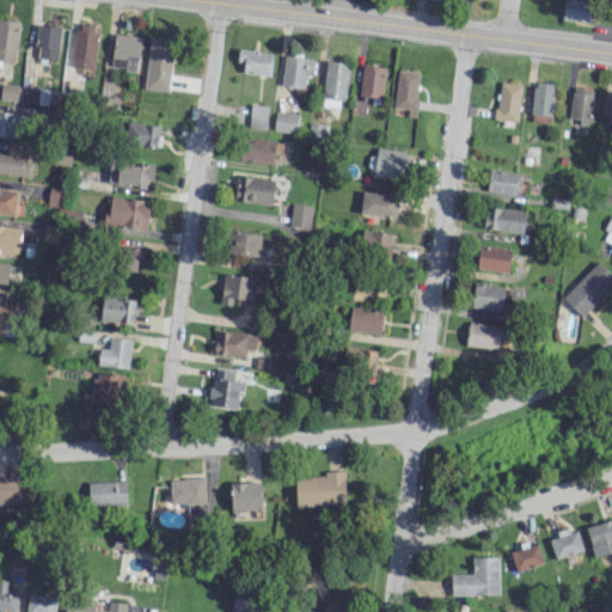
[(589,23),(592,0),(563,0),(561,19),(589,23)]
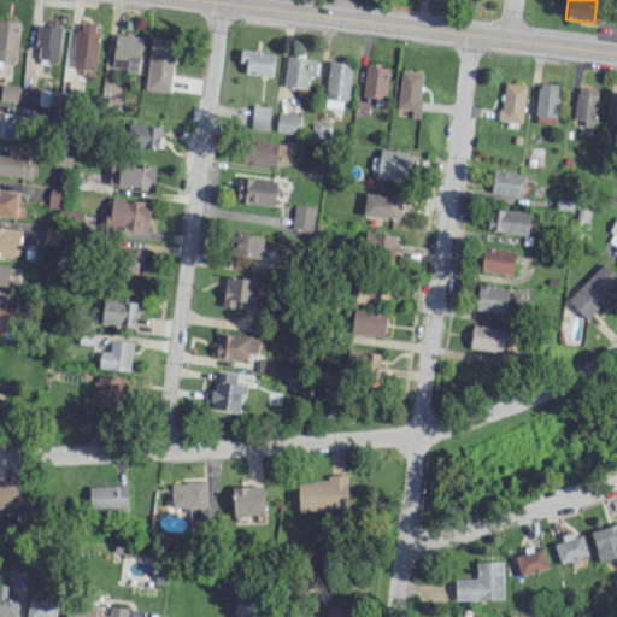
[(18,21),(0,19),(0,62),(16,63),(18,21)]
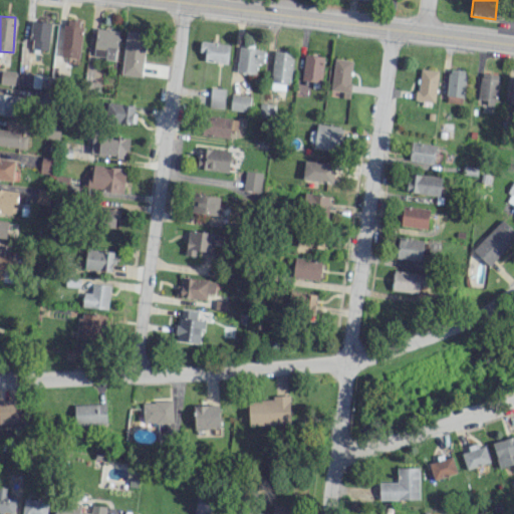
[(60,56),(78,58),(82,21),(64,19),(60,56)]
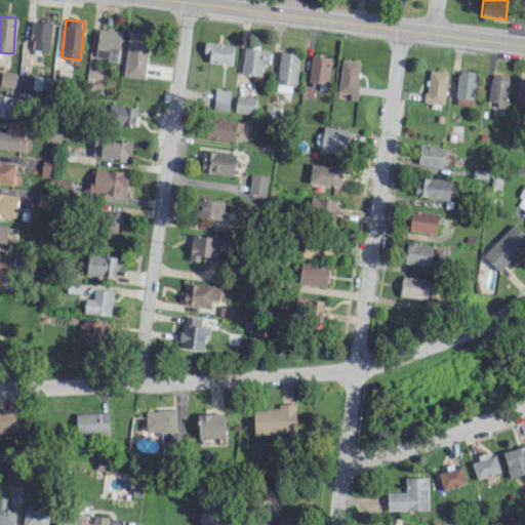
[(52,24),(33,21),(30,49),(48,52),(52,24)]
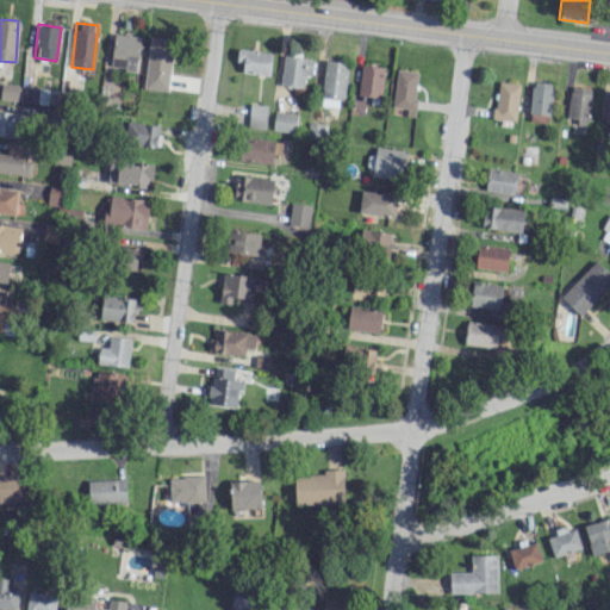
[(141,36),(113,33),(111,68),(137,70),(141,36)]
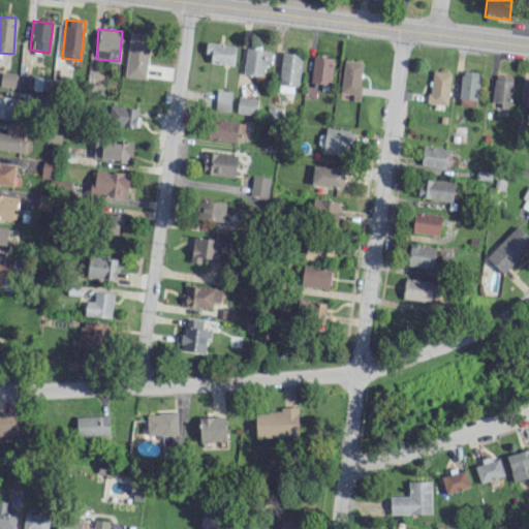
[(149,33),(128,32),(126,78),(147,79),(149,33)]
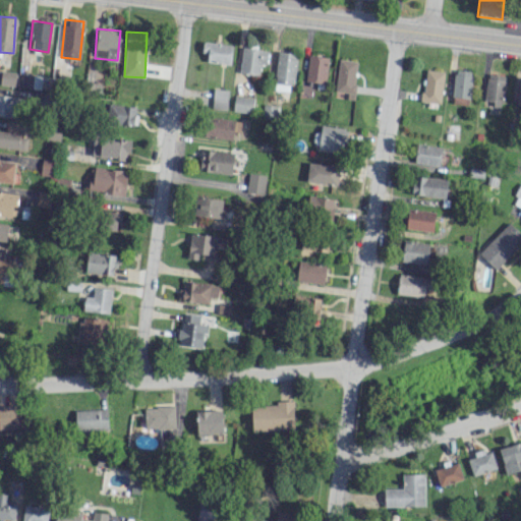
[(208,53),(207,61),(230,64),(232,45),(203,42),(201,52),(208,53)]
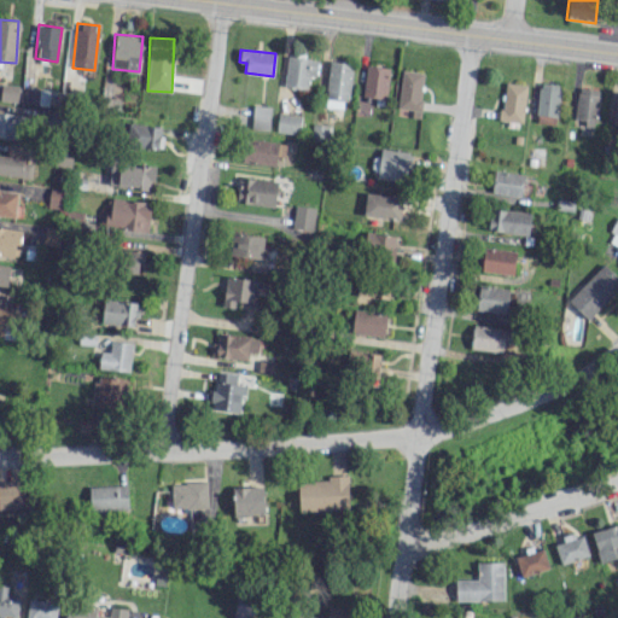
[(307,89),(309,76),(315,77),(318,59),(287,56),(284,86),(307,89)]
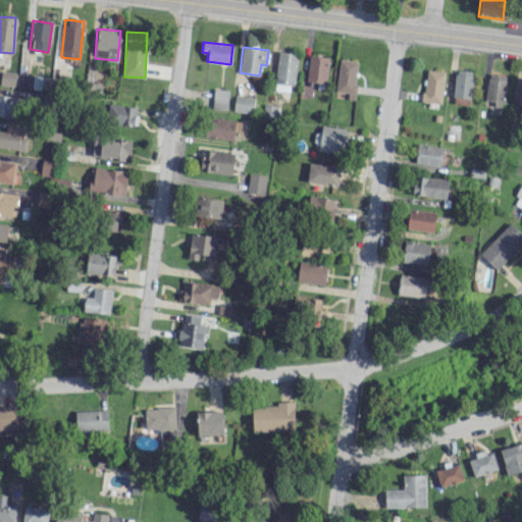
[(293,93),(297,54),(278,52),(273,90),(293,93)]
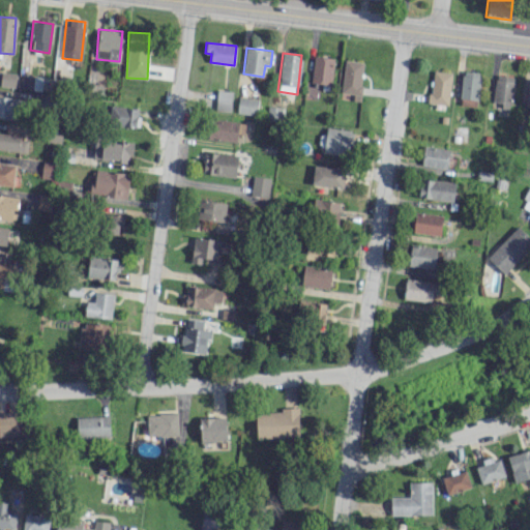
[(334,58),(314,56),(311,83),(330,85),(334,58)]
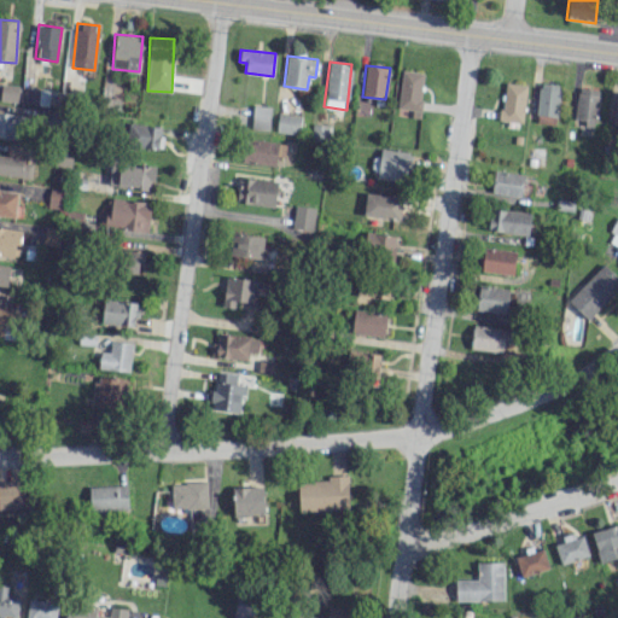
[(410,117),(419,118),(424,73),(401,70),(397,109),(412,110),(410,117)]
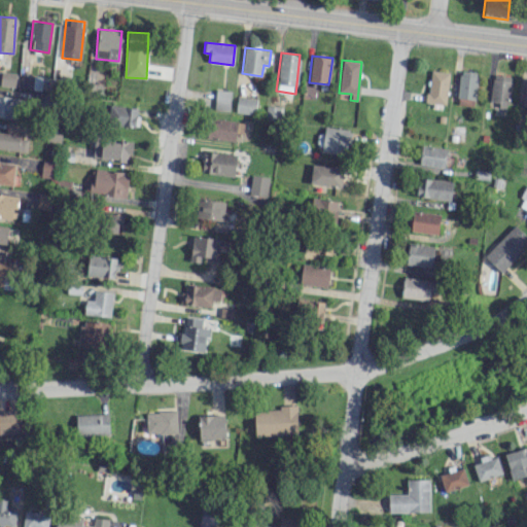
[(425,102),(445,105),(449,73),(430,70),(425,102)]
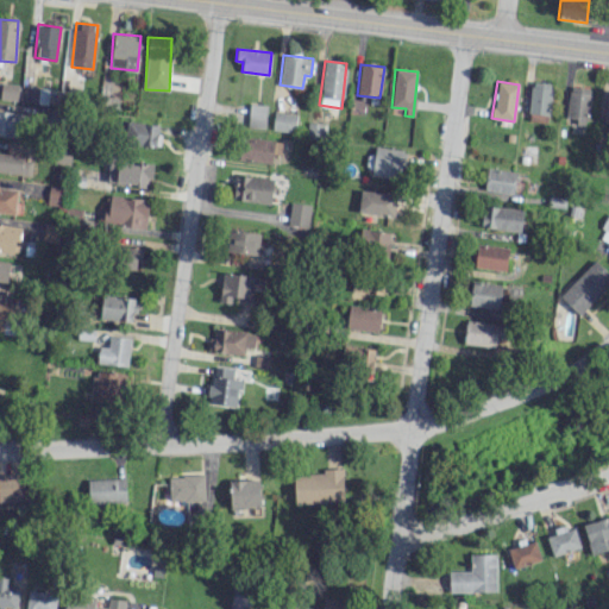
[(529,121),(548,121),(551,82),(531,82),(529,121)]
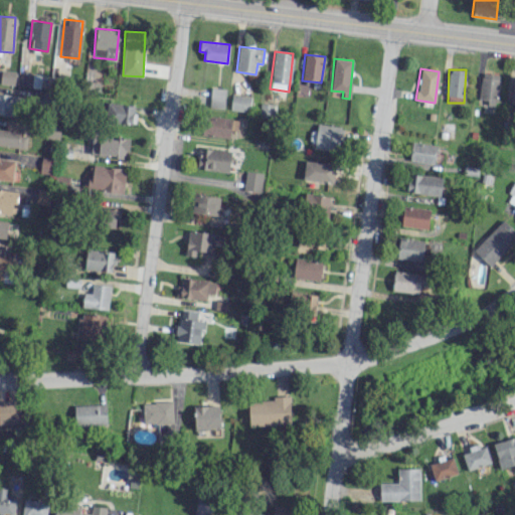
[(0,83),(14,86),(15,71),(0,70),(0,73),(0,83)]
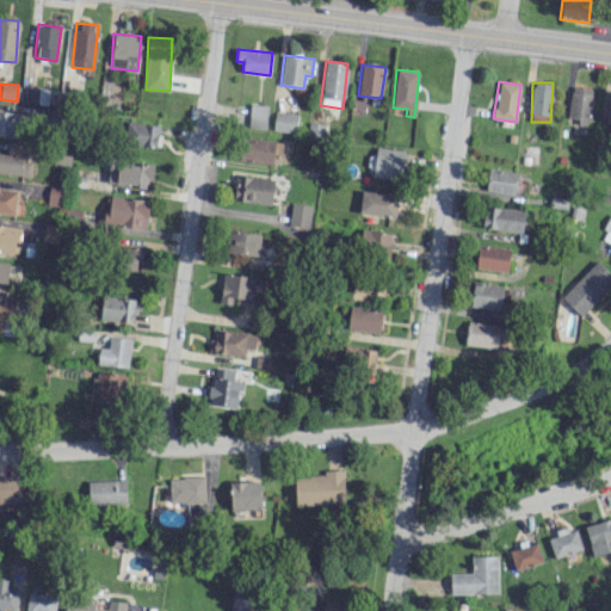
[(568,121),(590,122),(592,87),(571,87),(568,121)]
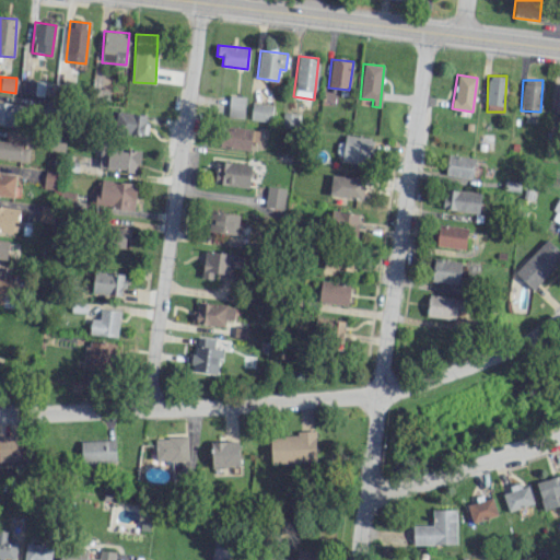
[(243,117),(244,96),(229,95),(228,117),(243,117)]
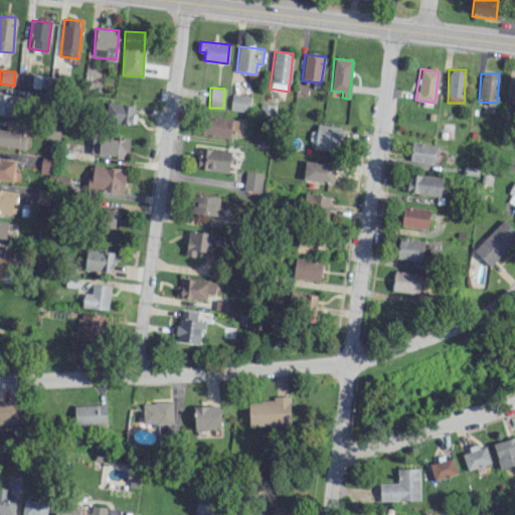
[(17,96),(0,93),(0,114),(14,117),(17,96)]
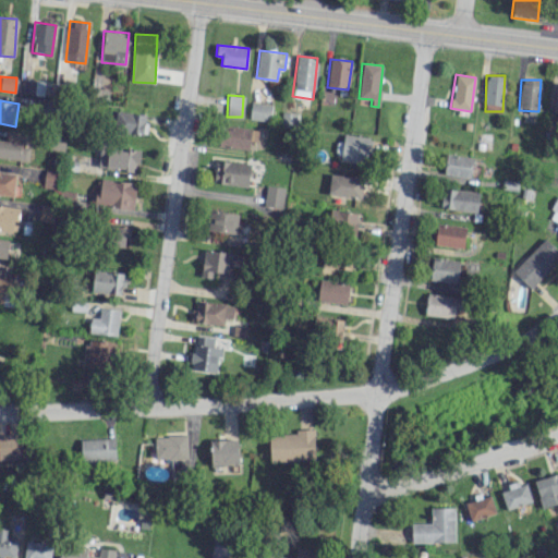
[(249,119),(269,121),(271,105),(251,101),(249,119)]
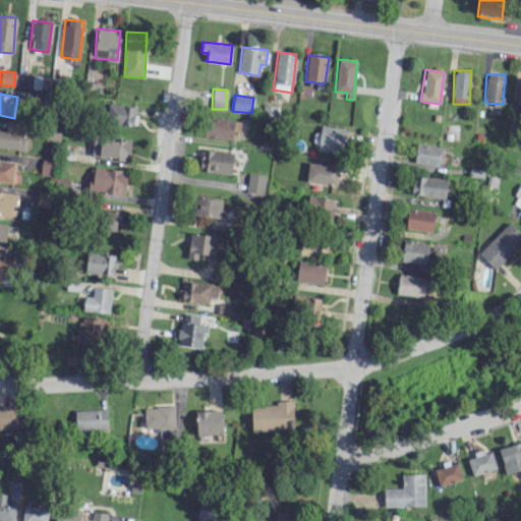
[(136,106),(108,104),(107,124),(135,125),(136,106)]
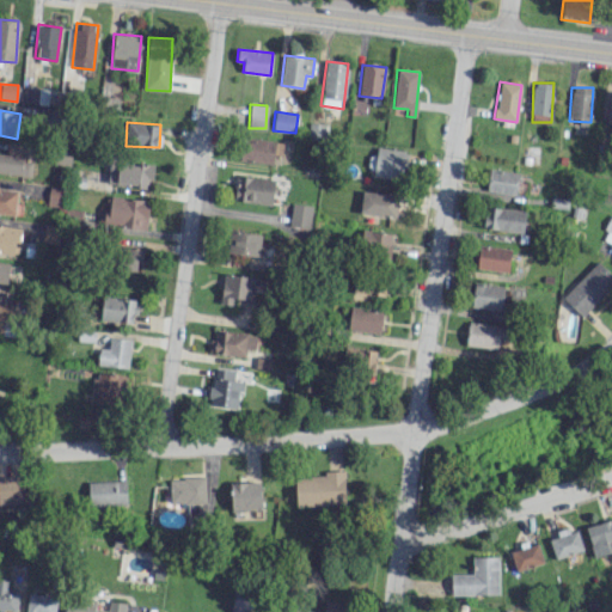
[(276,141),(243,136),(239,160),(273,165),(276,141)]
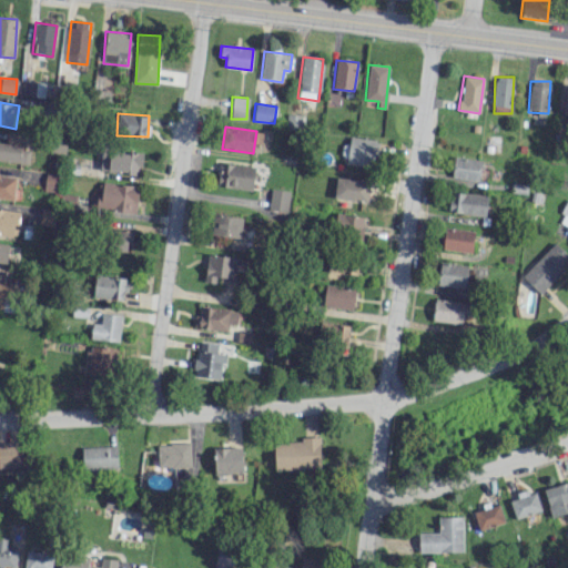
[(374,166),(376,139),(350,137),(346,164),(374,166)]
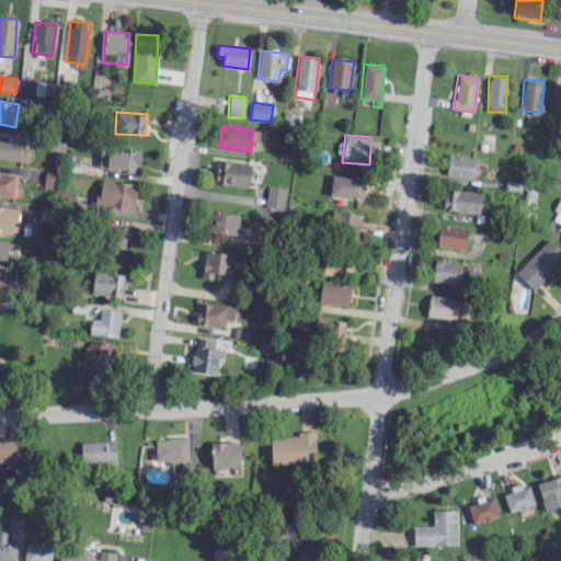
[(0,159),(30,161),(30,144),(0,141),(0,159)]
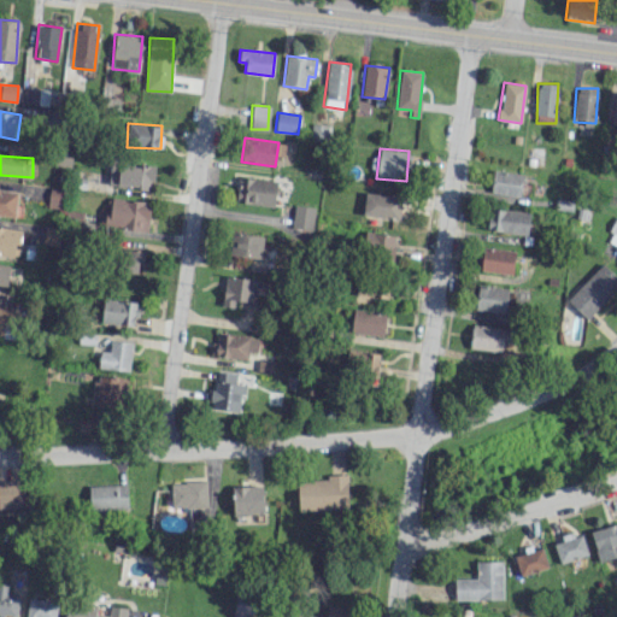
[(152,189),(154,168),(111,163),(109,184),(152,189)]
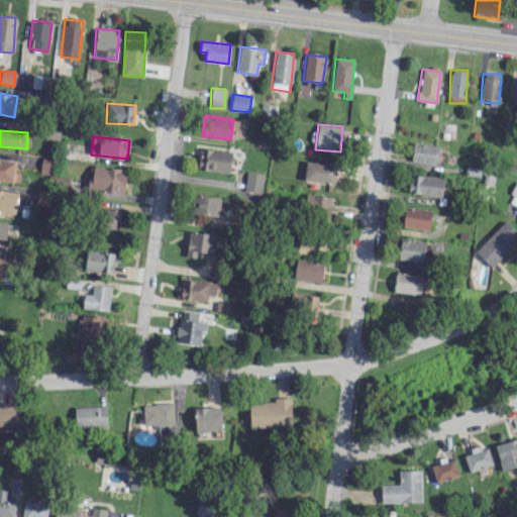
[(411,161),(435,165),(438,146),(413,143),(411,161)]
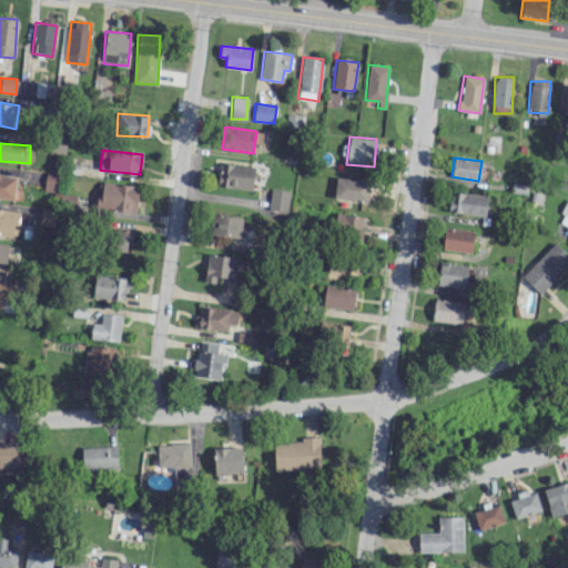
[(217,188),(253,189),(254,165),(219,164),(217,188)]
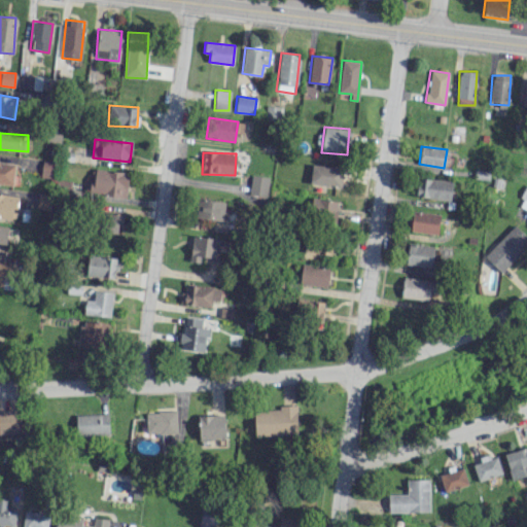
[(40,177),(55,179),(57,163),(41,161),(40,177)]
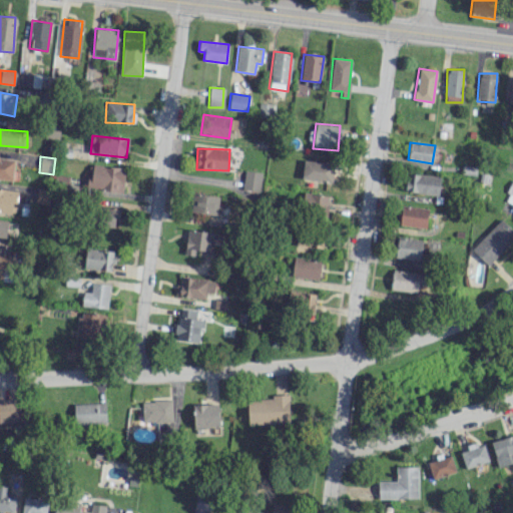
[(0,178),(13,179),(14,159),(0,158),(0,178)]
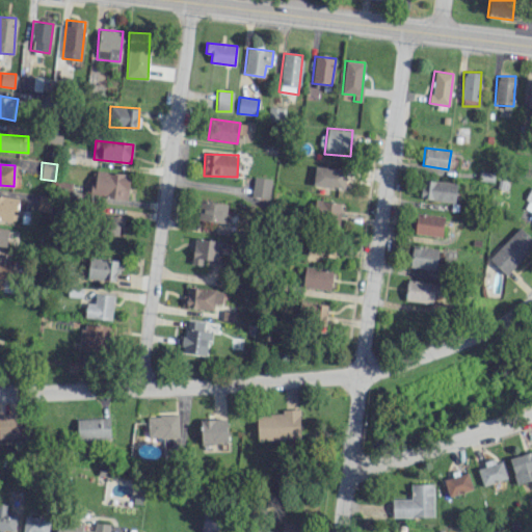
[(313,186),(345,188),(345,168),(314,166),(313,186)]
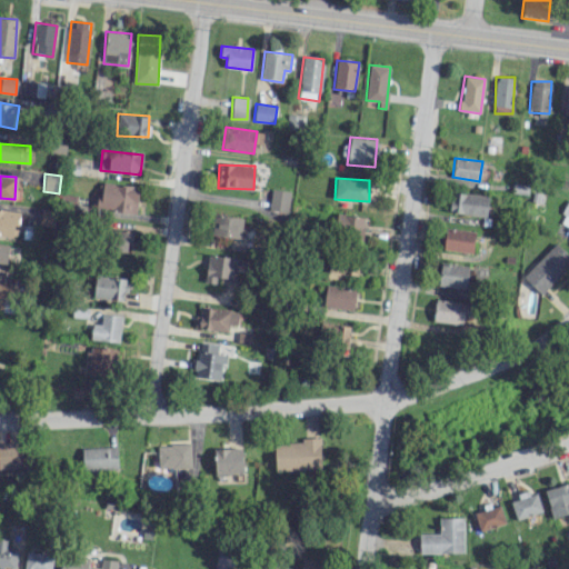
[(139,187),(103,182),(101,198),(98,197),(96,209),(136,213),(139,187)]
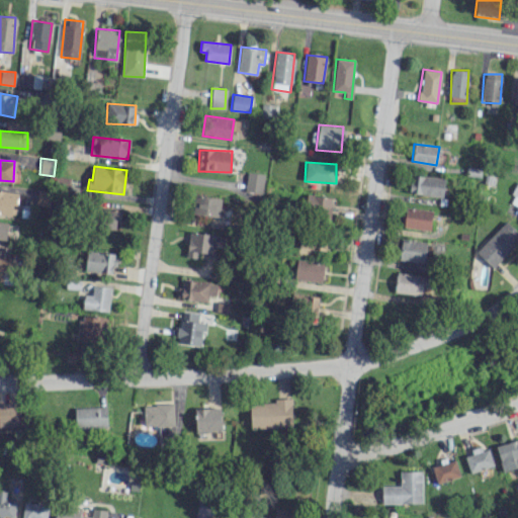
[(245,192),(262,193),(263,173),(247,172),(245,192)]
